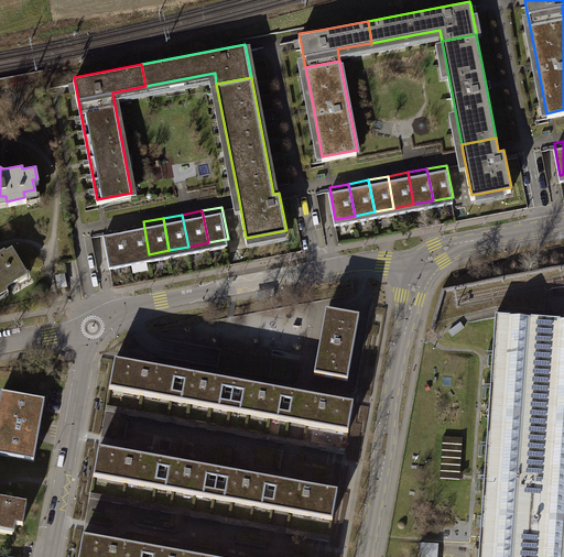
[(143,221),(123,226),(130,258),(149,254),(143,221)]
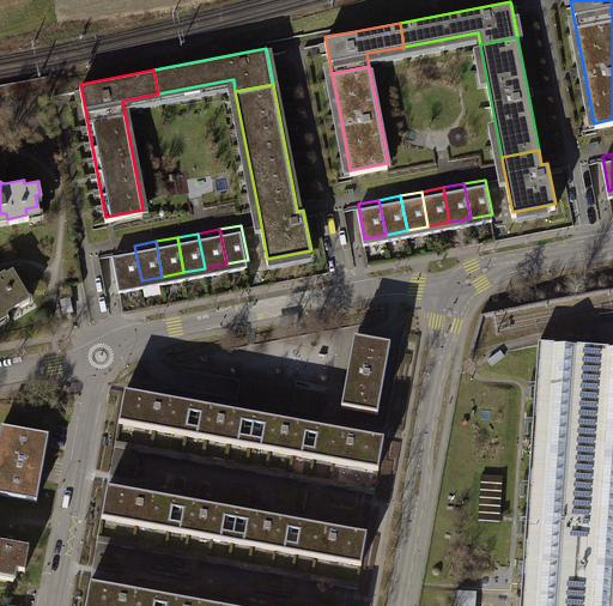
[(134,246),(113,249),(120,285),(120,284),(141,280),(134,246)]
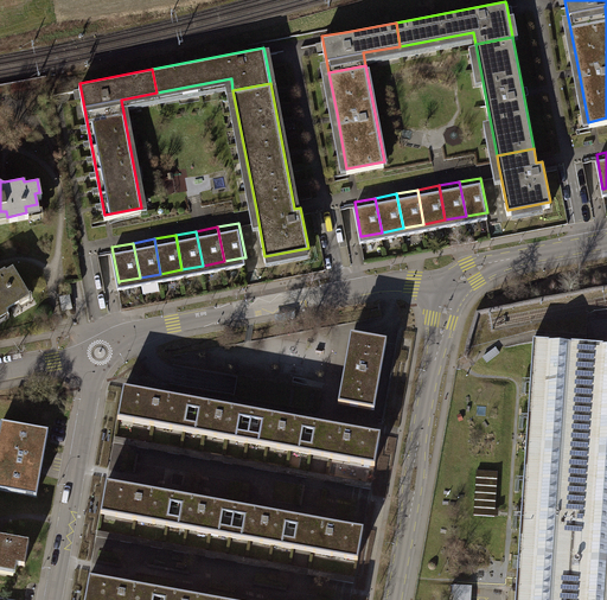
[(0,305),(17,295),(14,292),(24,286),(10,263),(4,268),(1,265),(0,266),(0,305)]
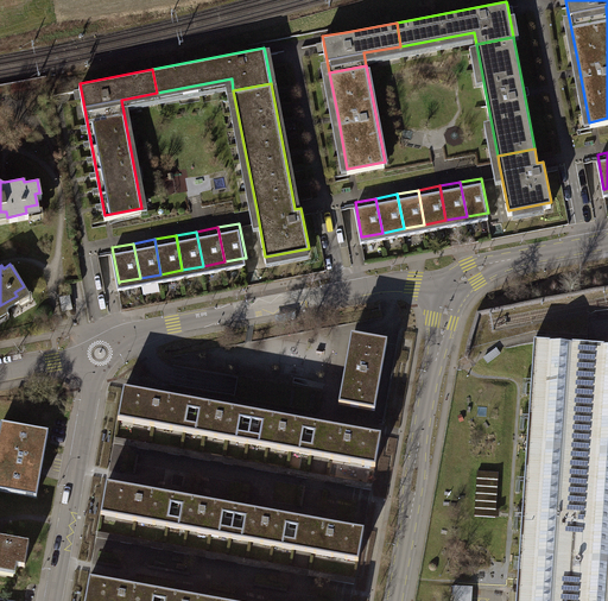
[(339,398),(375,405),(387,336),(359,331),(358,342),(349,341),(343,377),(350,378),(349,387),(341,386),(339,398)]
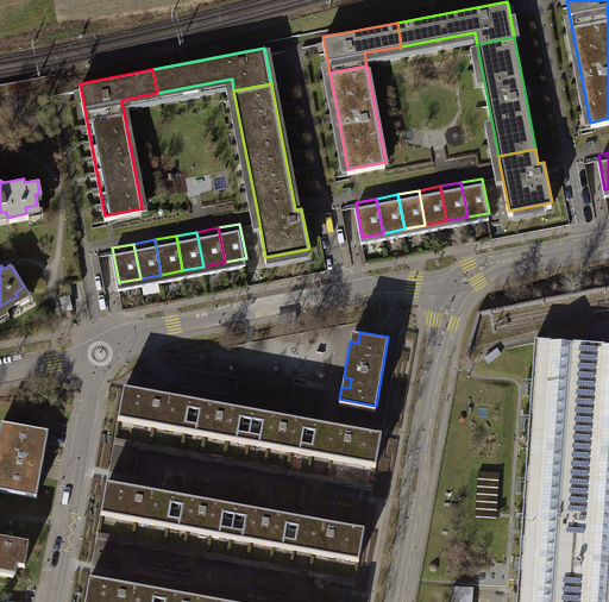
[(514,601),(608,601),(608,338),(532,334),(514,601)]
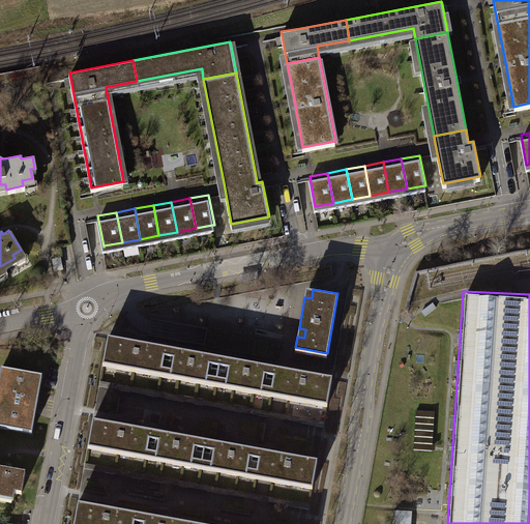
[(149,362),(159,365),(163,344),(106,333),(101,354),(116,356),(114,362),(147,369),(149,362)]
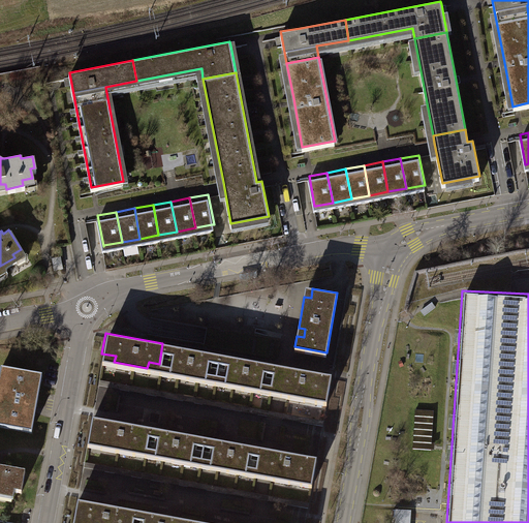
[(220,354),(162,343),(159,364),(157,371),(215,380),(220,354)]
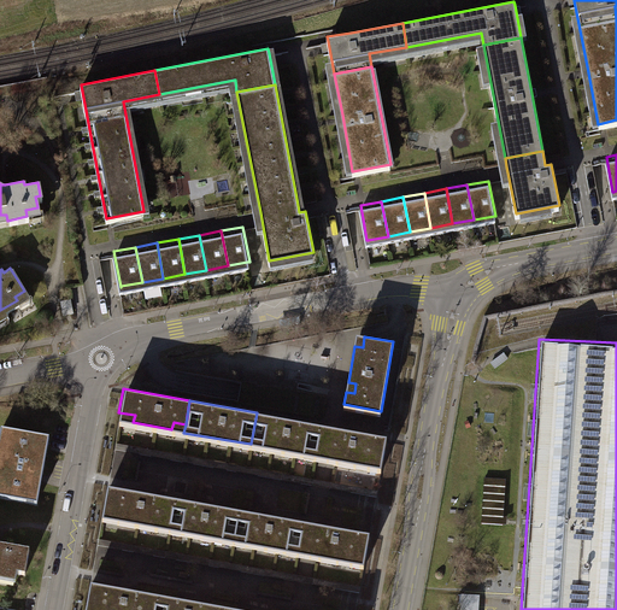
[(322,423),(257,412),(251,444),(316,456),(317,449),(322,423)]
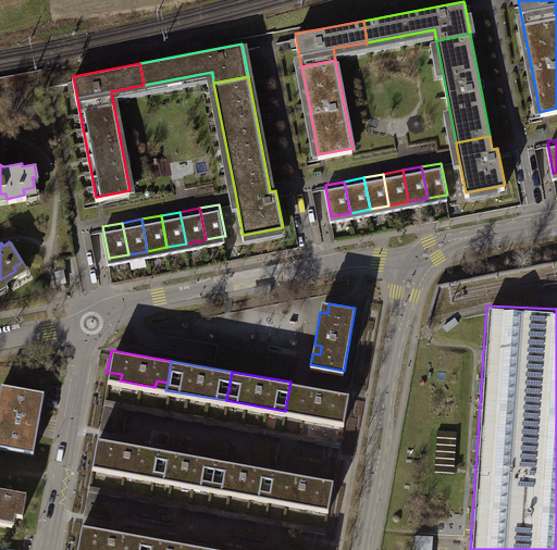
[(349,392),(291,382),(286,404),(297,405),(296,413),(321,417),(322,411),(333,413),(332,420),(344,421),(349,392)]
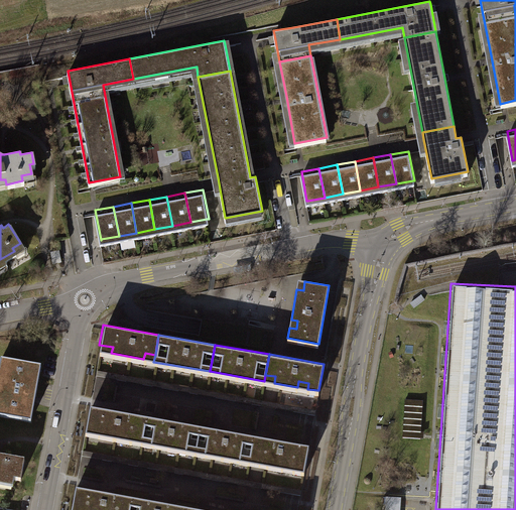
[(41,364),(1,357),(0,362),(0,413),(31,419),(35,394),(41,364)]
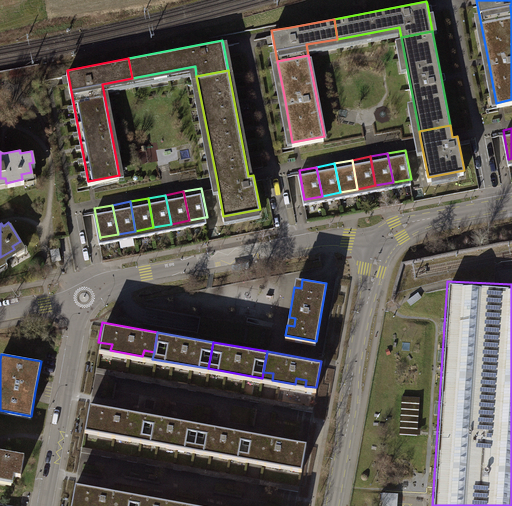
[(312,402),(95,362),(94,367),(311,407),(312,402)]
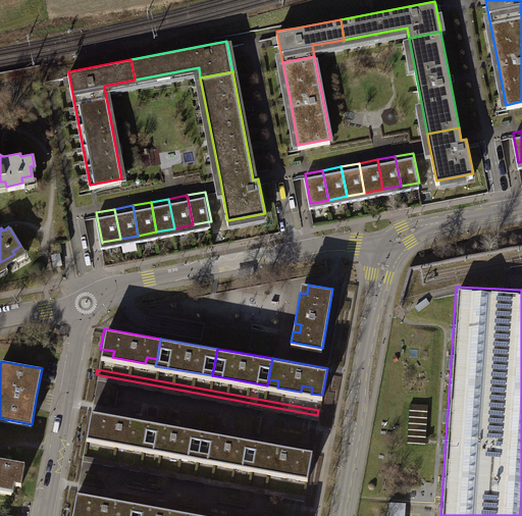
[(426,400),(410,399),(407,436),(423,439),(426,400)]
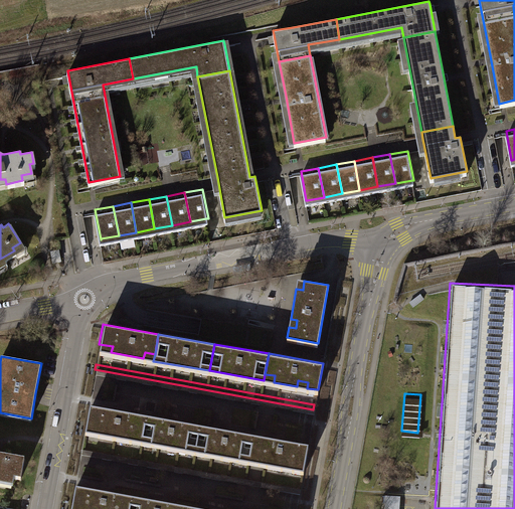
[(131,434),(140,435),(144,413),(89,404),(86,423),(97,426),(96,433),(130,439),(131,434)]
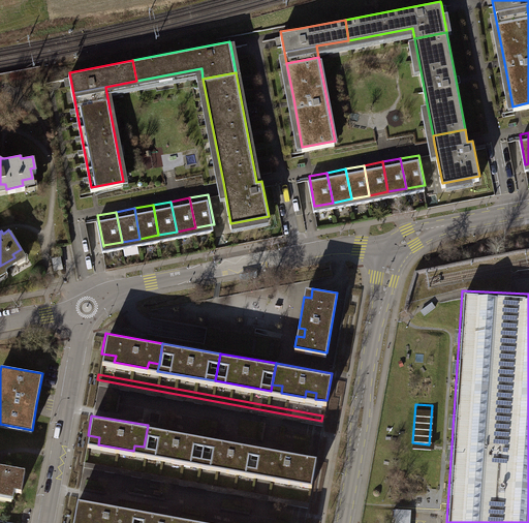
[(201,434),(148,425),(144,447),(143,452),(197,461),(201,434)]
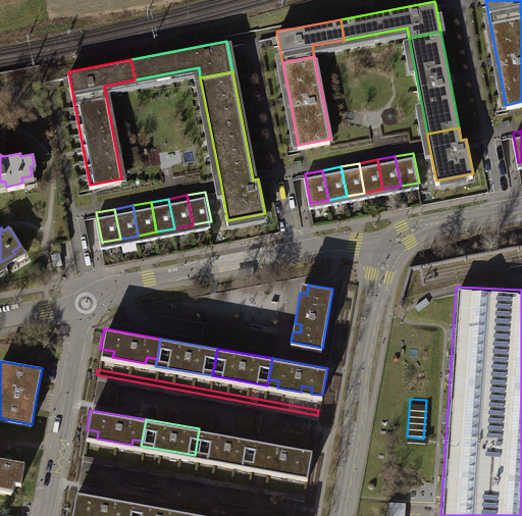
[(250,464),(251,459),(254,439),(199,428),(195,455),(250,464)]
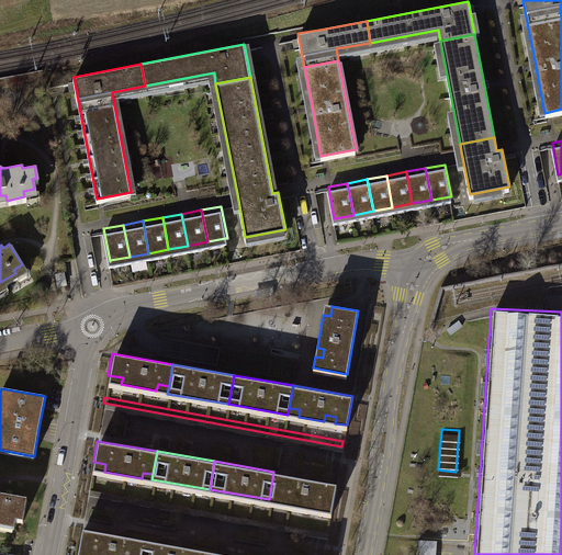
[(334,482),(273,472),(270,494),(280,496),(279,502),(306,507),(307,500),(317,502),(316,510),(328,512),(334,482)]
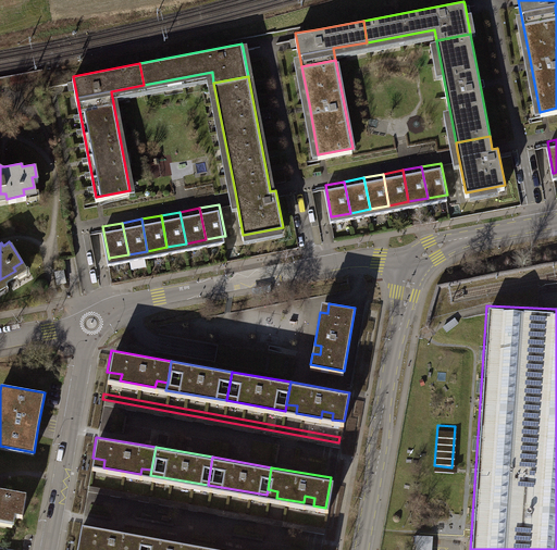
[(323,523),(88,480),(87,486),(323,528),(323,523)]
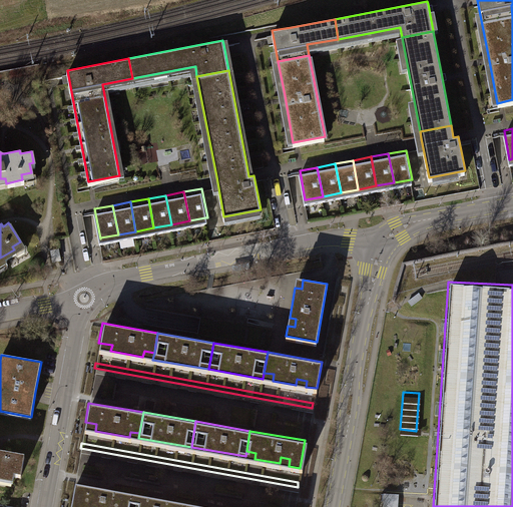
[(0,473),(8,475),(8,471),(18,473),(22,453),(0,448),(0,473)]
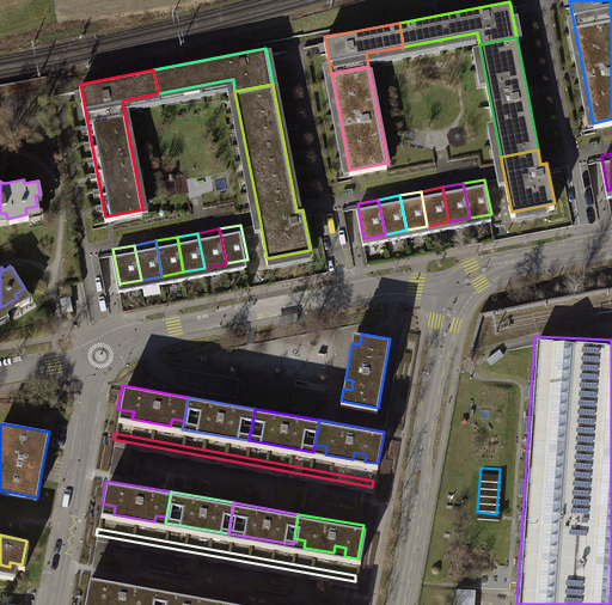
[(150,604),(153,587),(87,576),(83,598),(99,600),(98,604),(150,604)]
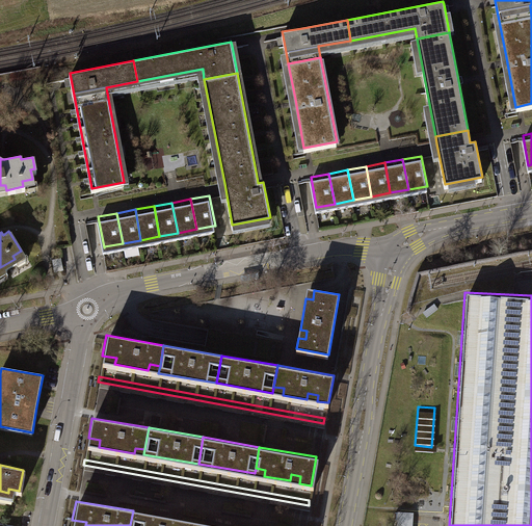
[(409,525),(411,508),(399,507),(397,525),(409,525)]
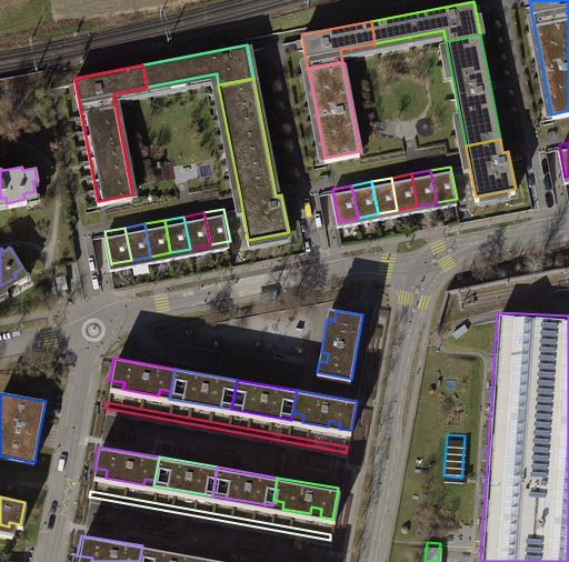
[(200,561),(201,555),(142,545),(139,561),(200,561)]
